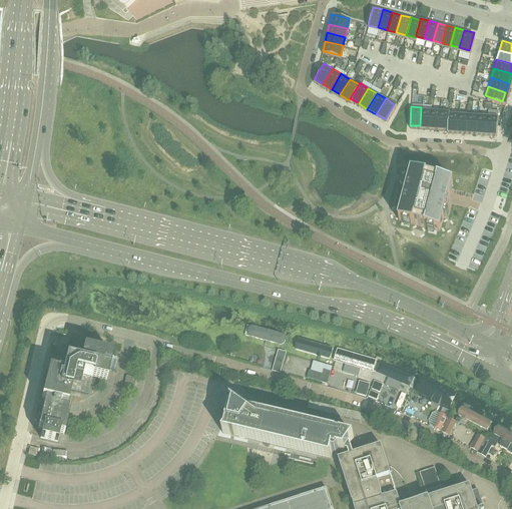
[(421,107),(420,125),(429,126),(430,108),(421,107)]
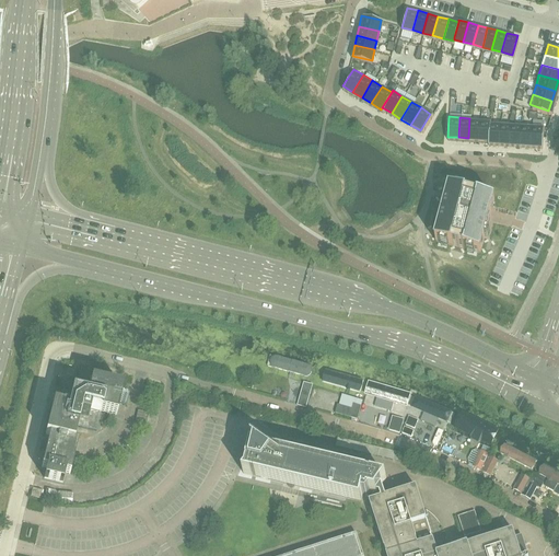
[(469,118),(468,138),(478,139),(479,118),(469,118)]
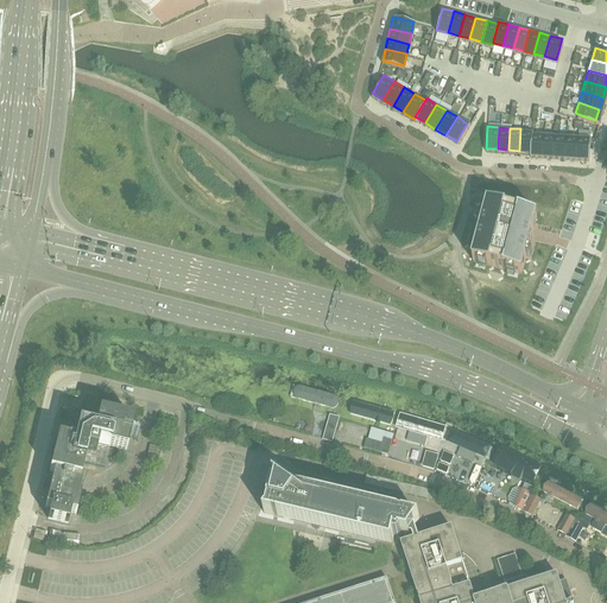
[(520,128),(519,151),(530,151),(531,132),(531,129),(520,128)]
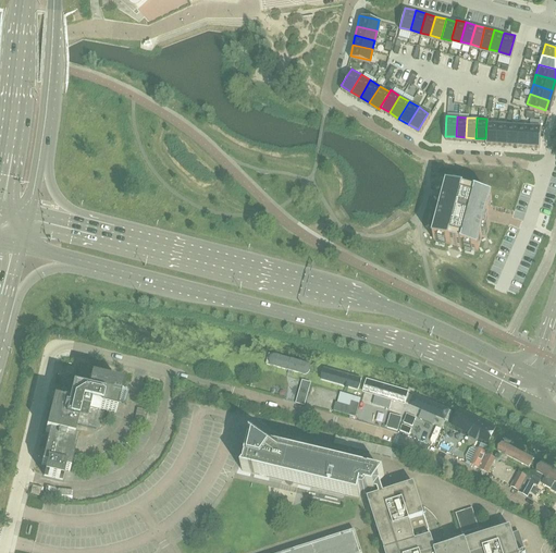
[(485,138),(485,140),(495,142),(497,121),(486,121),(485,138)]
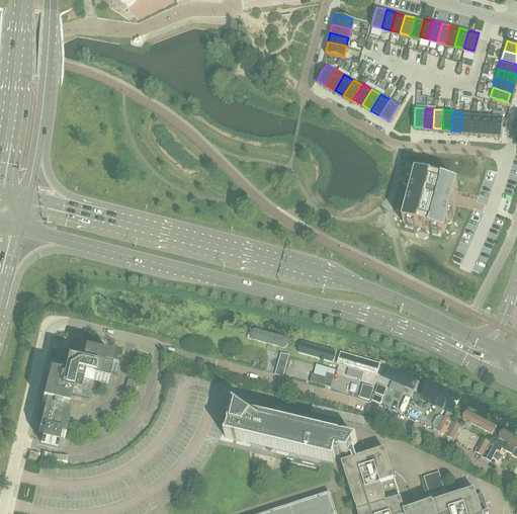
[(462,112),(460,132),(470,132),(471,113),(462,112)]
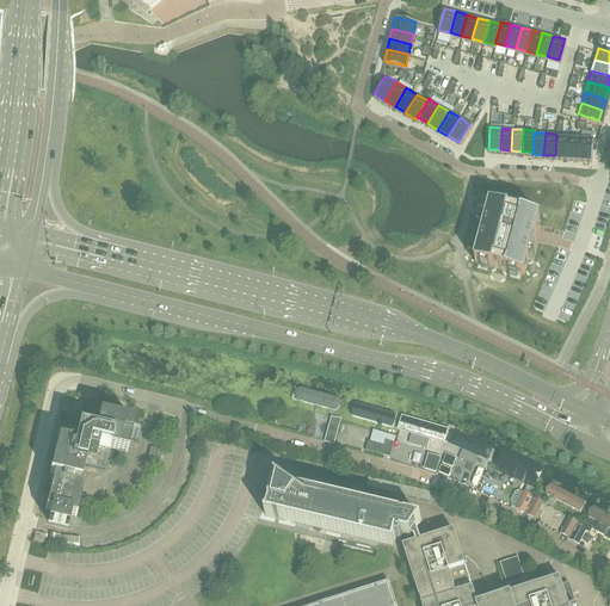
[(556,134),(555,155),(567,156),(568,135),(556,134)]
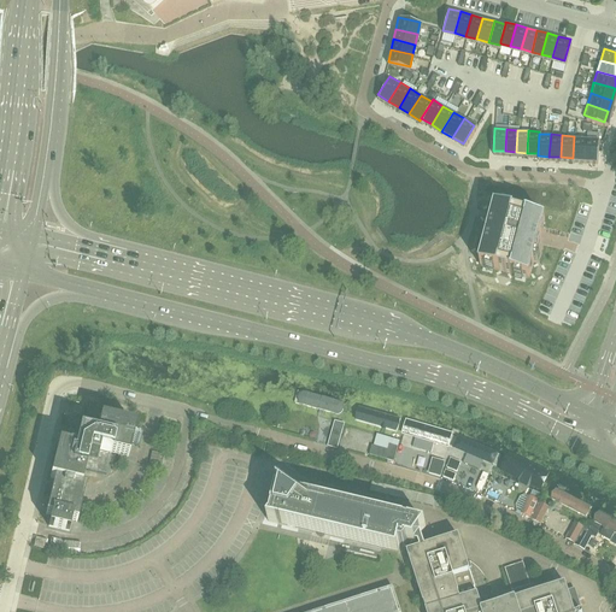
[(574,136),(573,158),(584,159),(585,136),(574,136)]
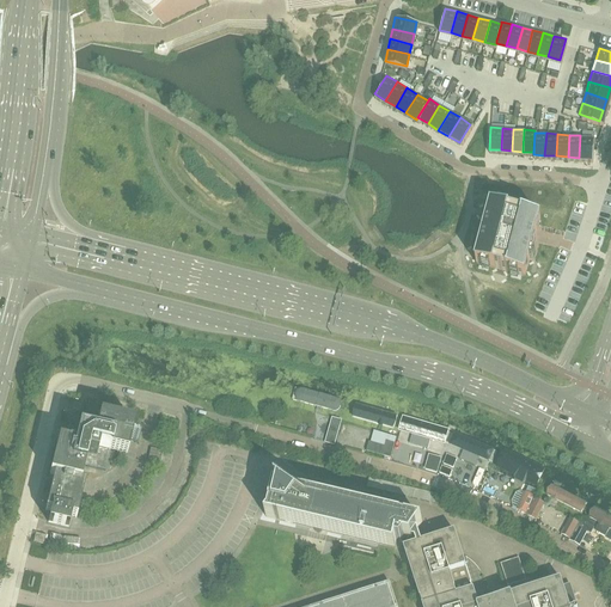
[(580,135),(579,158),(591,158),(593,136),(580,135)]
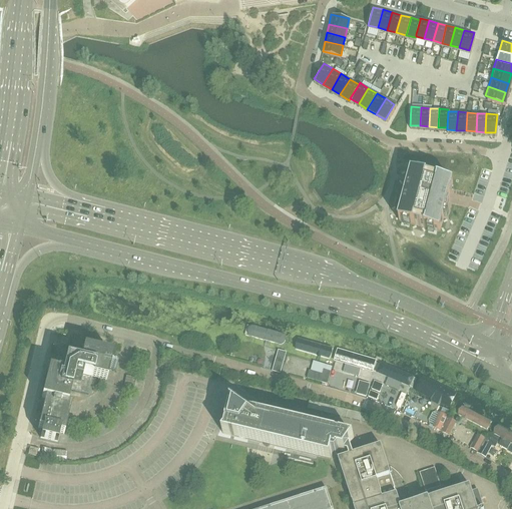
[(406,180),(393,229),(433,239),(446,191),(406,180)]
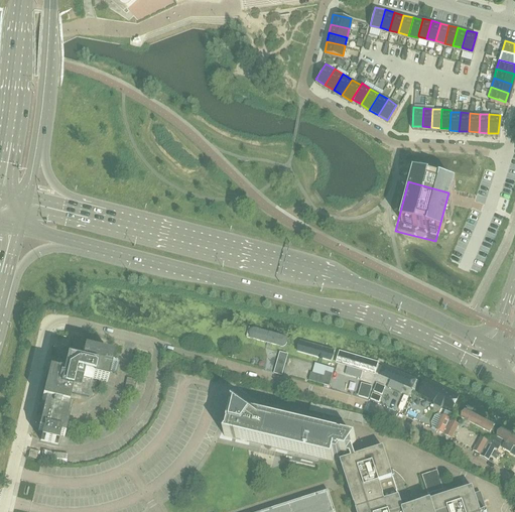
[(282,345),(285,334),(247,324),(244,334),(282,345)]
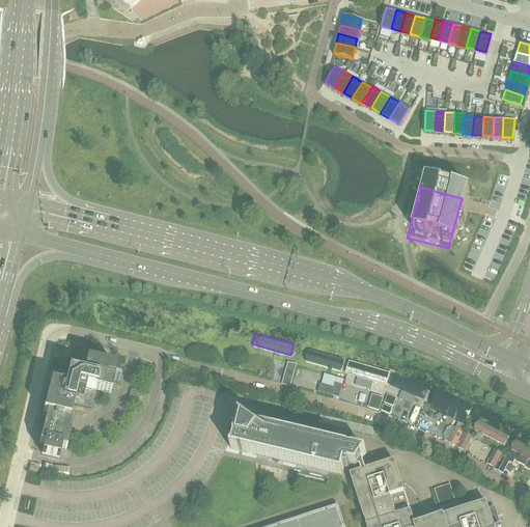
[(339,369),(342,357),(307,347),(303,360),(309,361),(335,367),(339,369)]
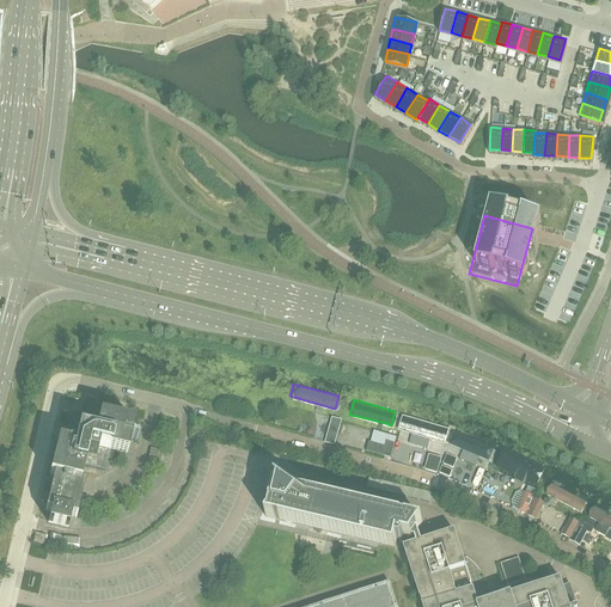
[(441,439),(446,425),(433,421),(411,414),(411,415),(403,411),(398,424),(407,428),(433,436),(441,439)]
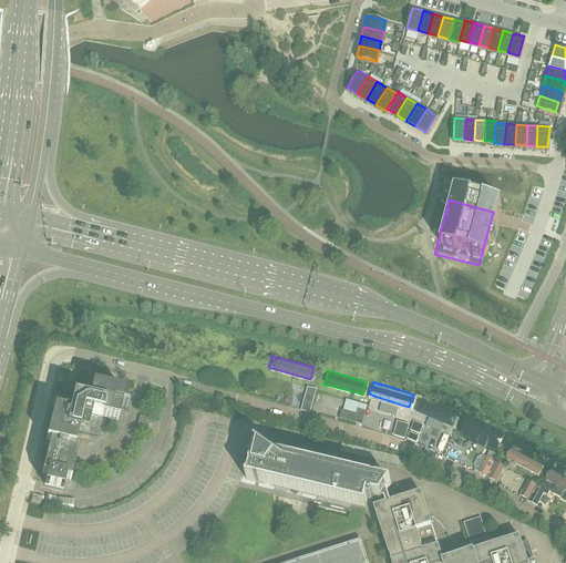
[(79,428),(79,429),(95,432),(100,415),(99,415),(99,412),(100,412),(101,409),(113,411),(117,390),(93,385),(90,398),(79,396),(76,396),(75,395),(70,398),(72,400),(70,401),(68,412),(54,409),(48,438),(52,439),(51,444),(49,443),(44,464),(47,466),(45,470),(43,480),(62,484),(64,474),(65,470),(69,470),(73,449),(71,449),(73,443),(69,442),(72,427),(75,427),(75,428),(76,428),(79,428)]
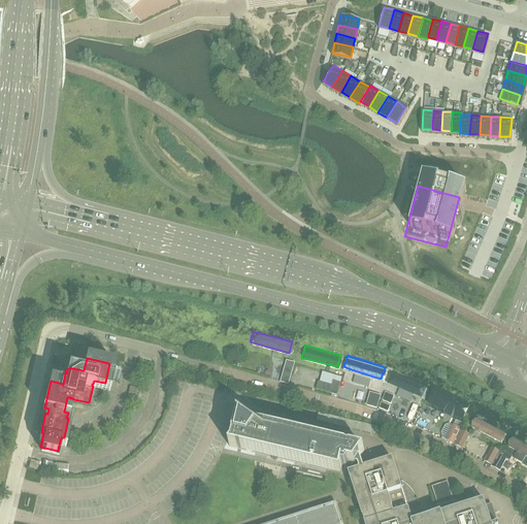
[(269,373),(271,365),(258,361),(256,369),(269,373)]
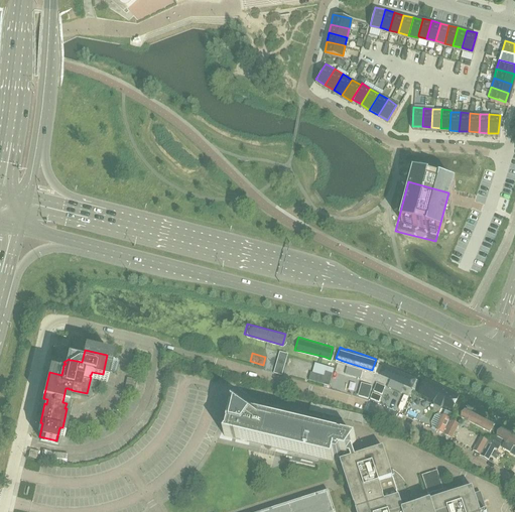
[(276,367),(281,368),(285,357),(279,355),(276,367)]
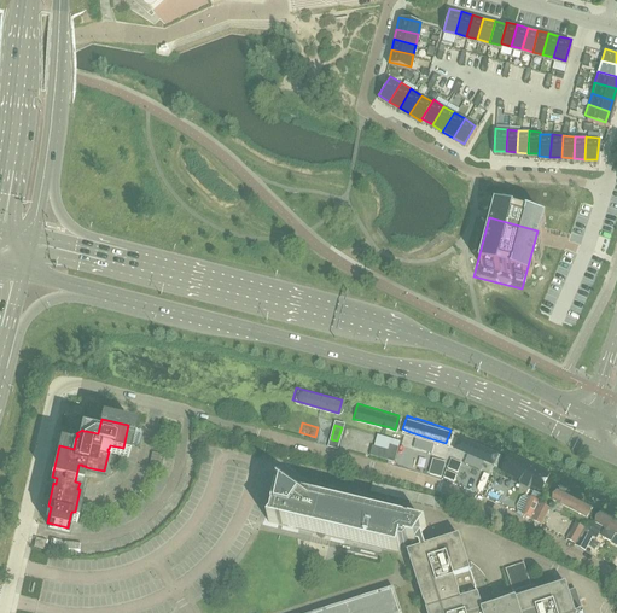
[(488,461),(494,445),(490,444),(457,431),(450,447),(488,461)]
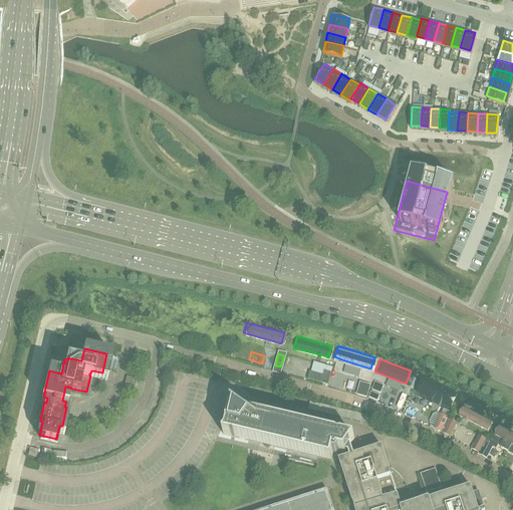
[(330,369),(323,366),(322,371),(309,367),(307,375),(326,380),(330,369)]
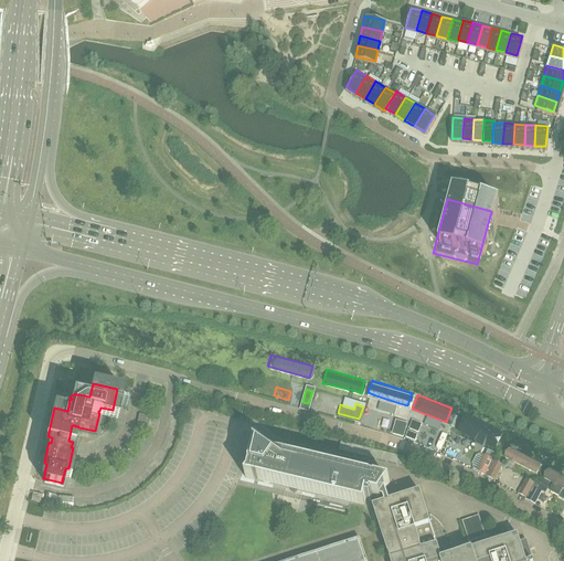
[(138,411),(135,423),(146,426),(149,413),(138,411)]
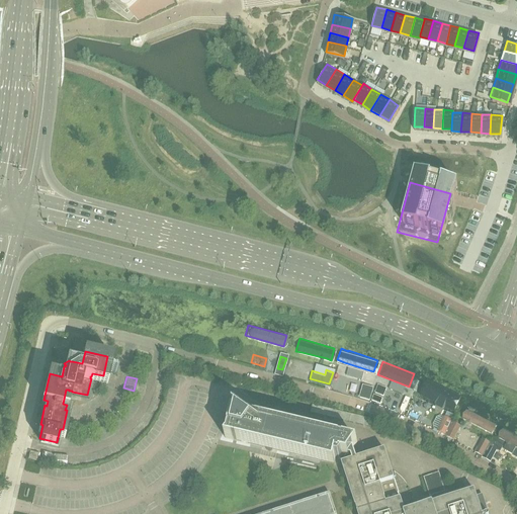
[(427,378),(420,394),(452,410),(459,395),(427,378)]
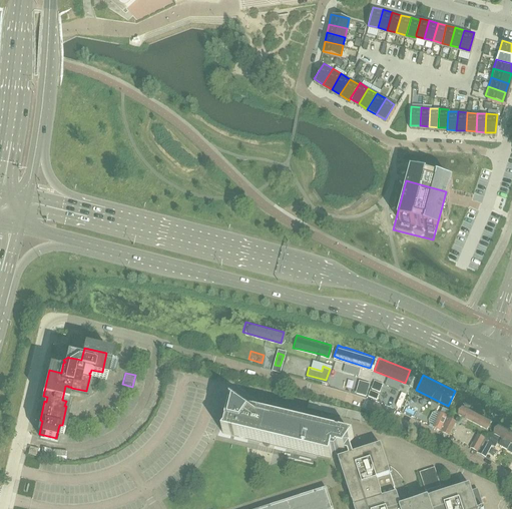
[(365,393),(369,379),(361,376),(357,390),(365,393)]
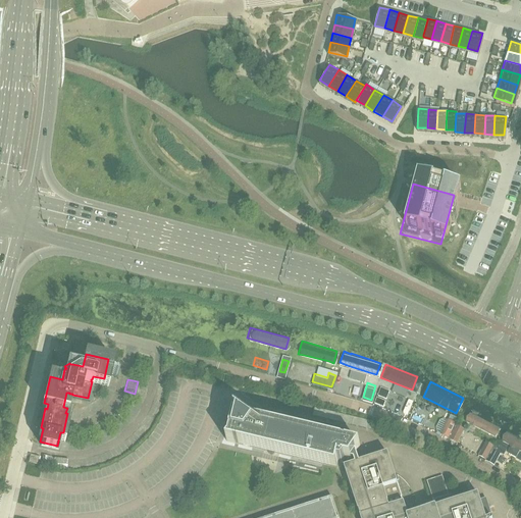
[(376,392),(385,396),(388,387),(380,383),(376,392)]
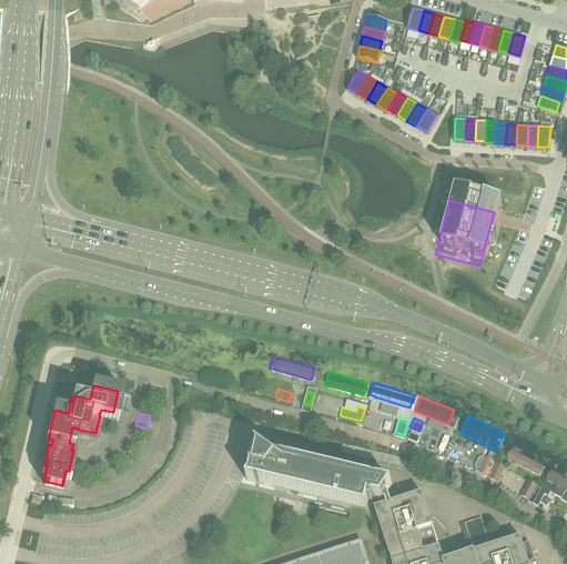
[(406,435),(416,439),(418,433),(409,429),(406,435)]
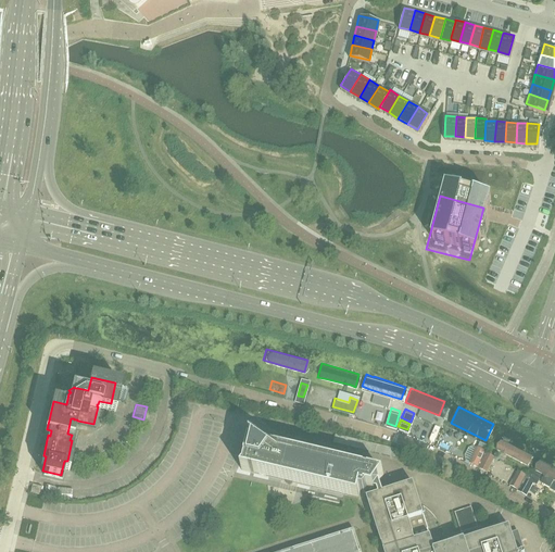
[(382,471),(268,443),(251,430),(241,467),(343,491),(357,494),(361,484),(376,487),(377,491),(366,494),(383,551),(517,551),(516,547),(522,544),(517,527),(511,529),(508,523),(433,547),(413,480),(382,490),(378,477),(382,471)]
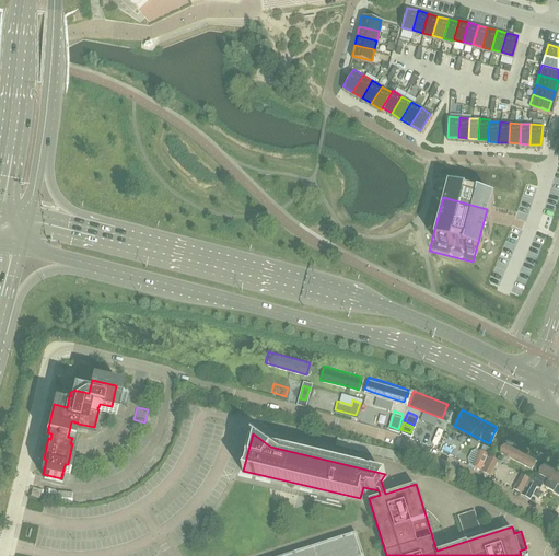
[(527,465),(534,453),(504,439),(499,451),(527,465)]
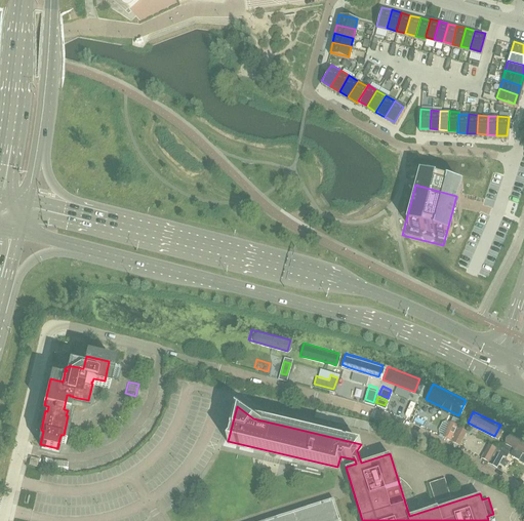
[(450,438),(453,432),(458,422),(449,417),(442,434),(450,438)]
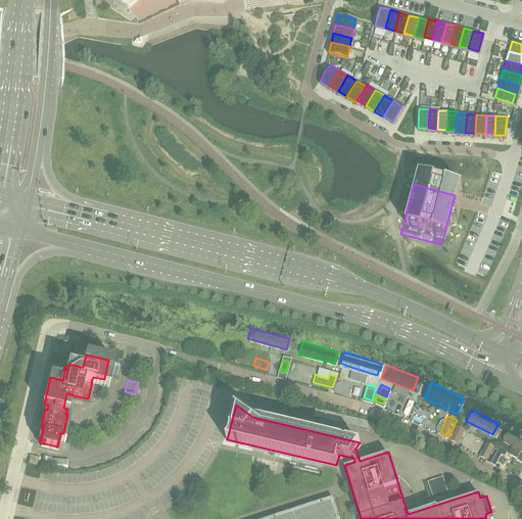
[(465,426),(461,424),(457,422),(448,437),(458,441),(465,426)]
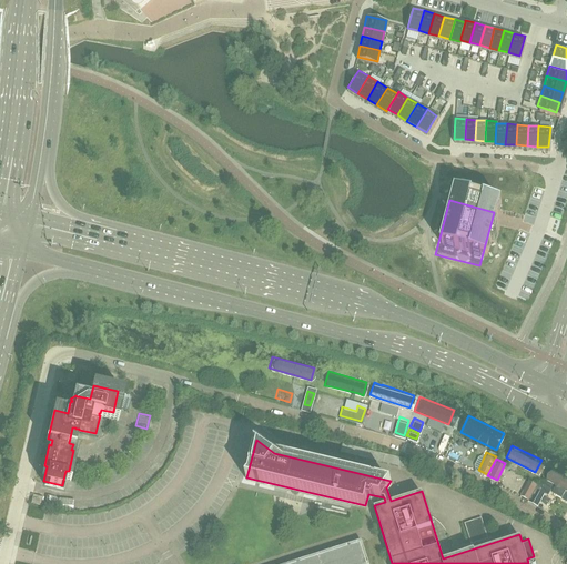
[(566,490),(566,475),(549,465),(544,475),(562,486),(566,490)]
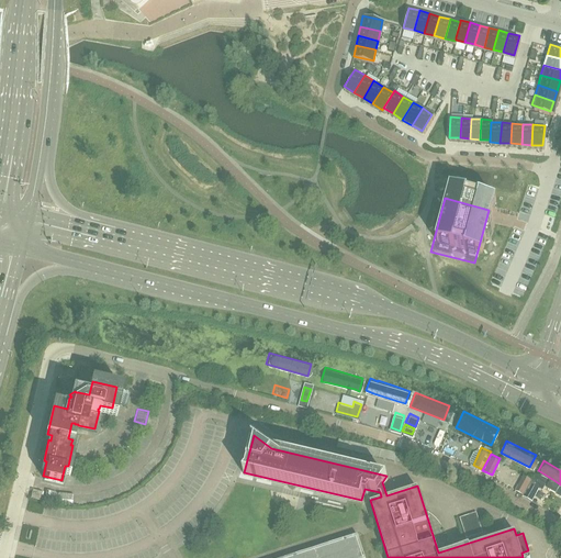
[(531,497),(533,495),(534,491),(537,493),(540,487),(537,486),(538,484),(541,487),(545,480),(537,476),(536,478),(531,475),(530,476),(523,492),(531,497)]
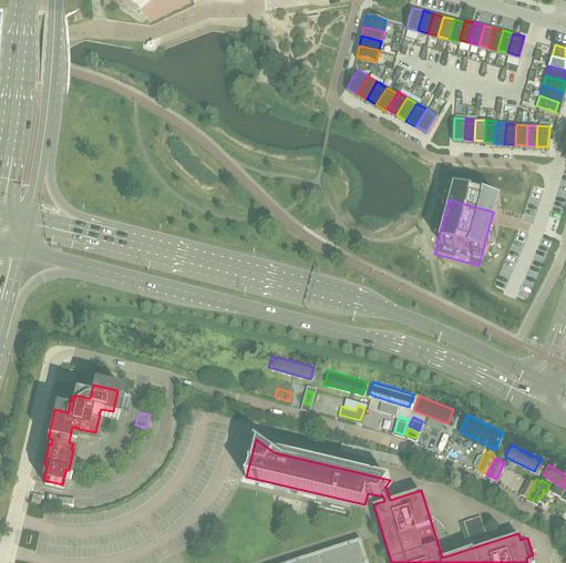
[(31,491),(30,499),(39,501),(41,492),(31,491)]
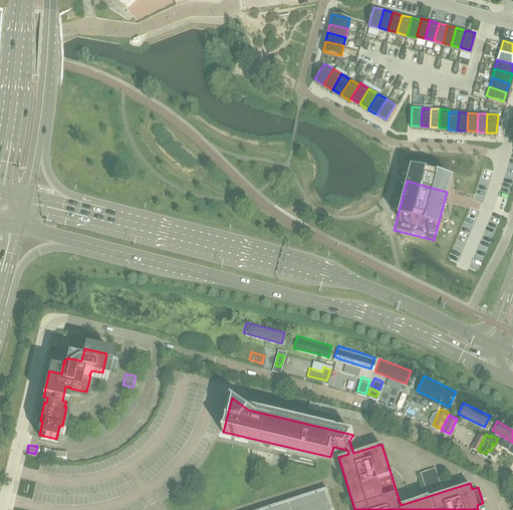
[(333,509),(326,487),(253,509),(333,509)]
